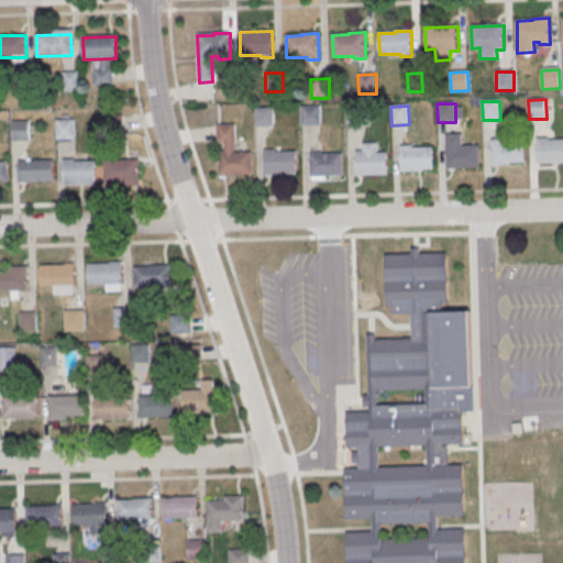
[(301,107),(319,107),(319,125),(301,127),(301,107)]
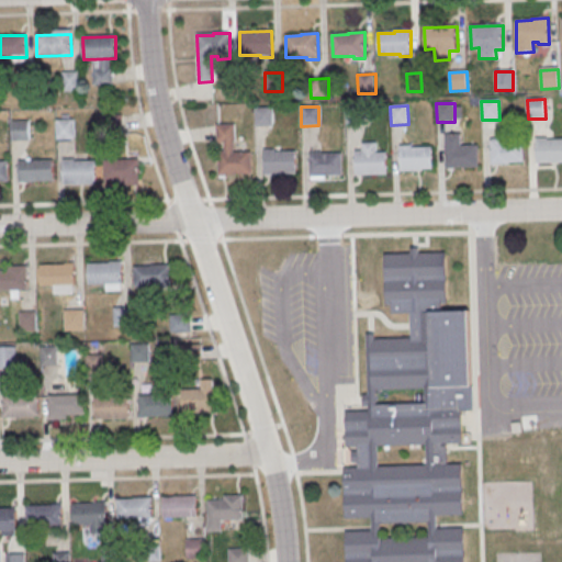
[(255,109),(272,108),(272,126),(255,127),(255,109)]
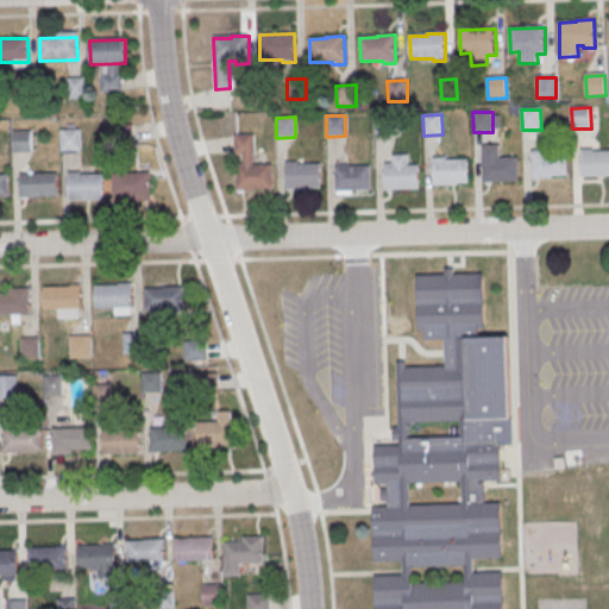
[(60,129),(79,129),(80,150),(61,150),(60,129)]
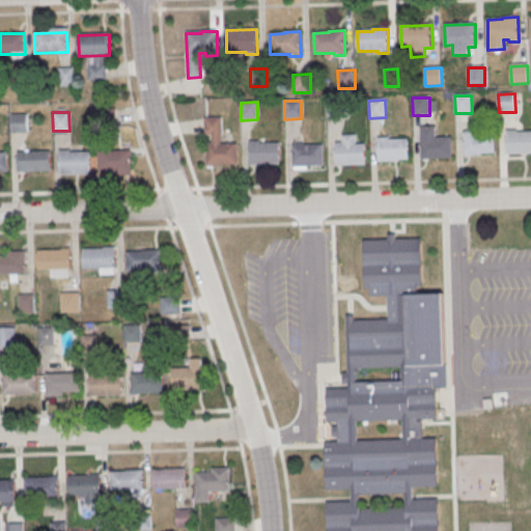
[(10,113),(27,113),(27,132),(10,132),(10,113)]
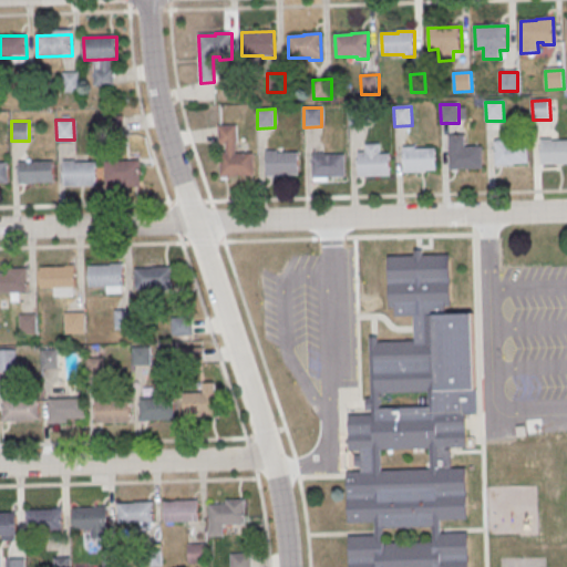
[(540,140),(542,165),(566,165),(566,142),(553,142),(553,140),(540,140)]
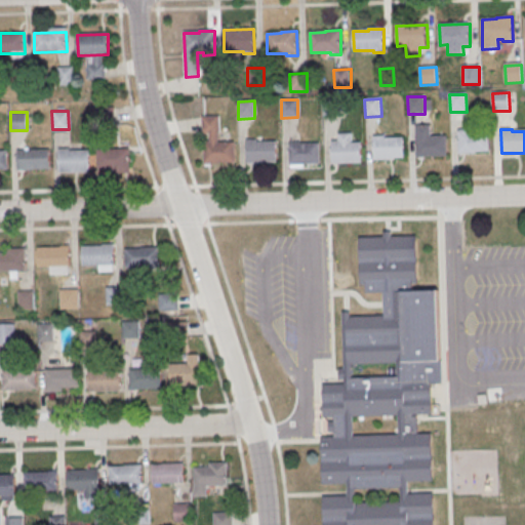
[(458,130),(459,154),(489,153),(489,132),(470,132),(470,130),(458,130)]
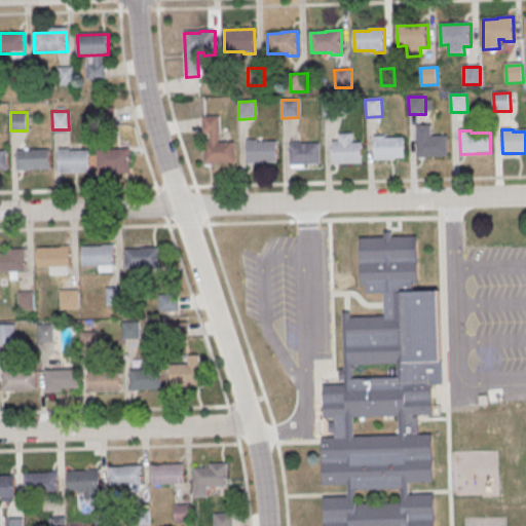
[(417,135),(418,158),(448,157),(448,136),(428,137),(428,134),(417,135)]
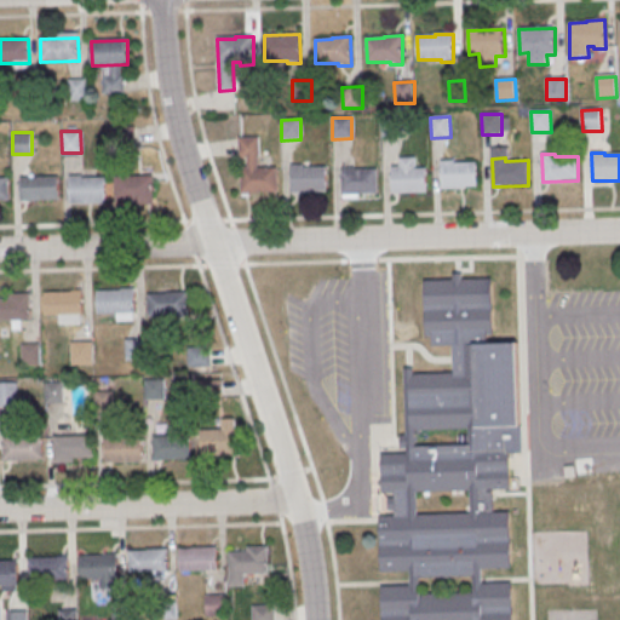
[(441,161),(442,190),(478,189),(477,164),(454,164),(454,161),(441,161)]
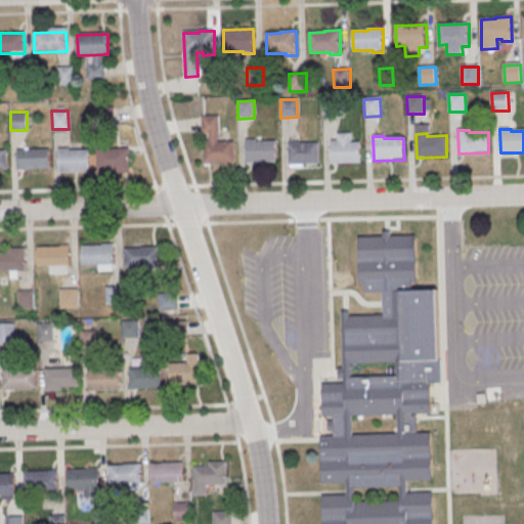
[(246,140),(247,164),(276,164),(276,142),(257,142),(257,140),(246,140)]
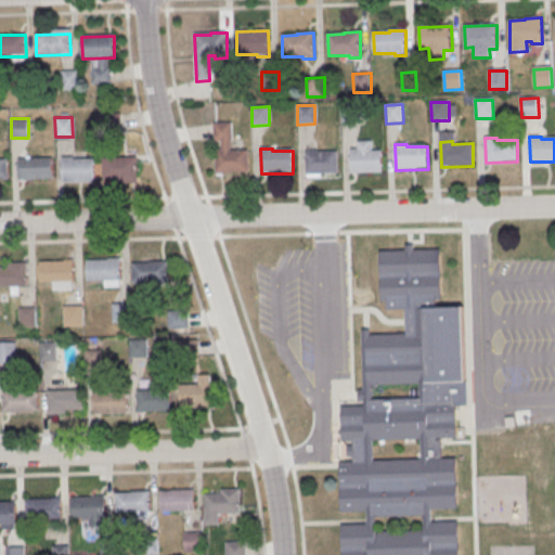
[(350,150),(351,175),(383,173),(383,151),(362,152),(362,149),(350,150)]
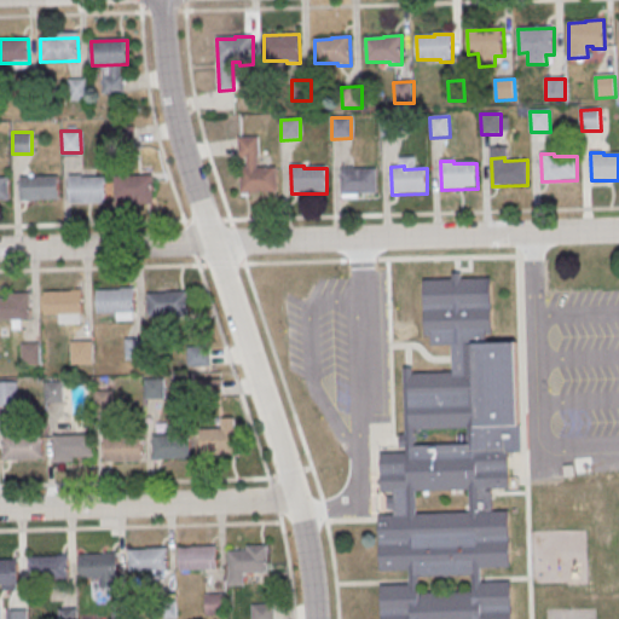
[(239,167),(241,195),(277,195),(276,169),(253,169),(253,167),(239,167)]
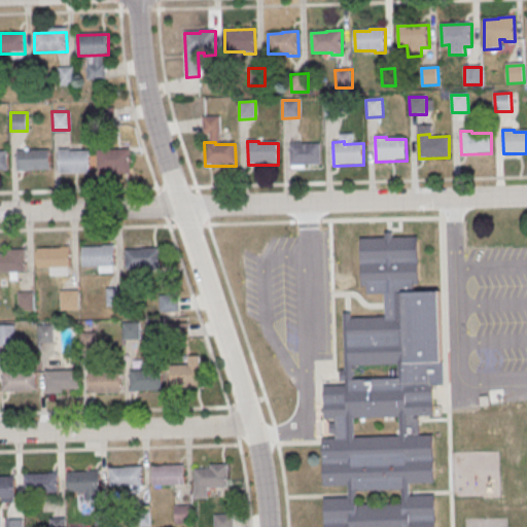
[(289,143),(290,167),(321,166),(320,144),(301,145),(301,142),(289,143)]
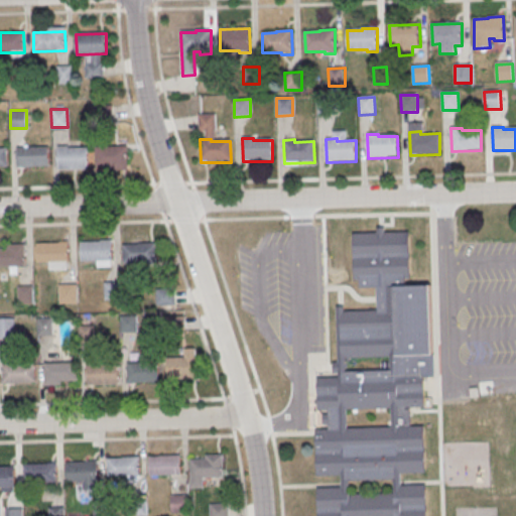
[(16,146),(47,145),(48,165),(17,165),(16,146)]
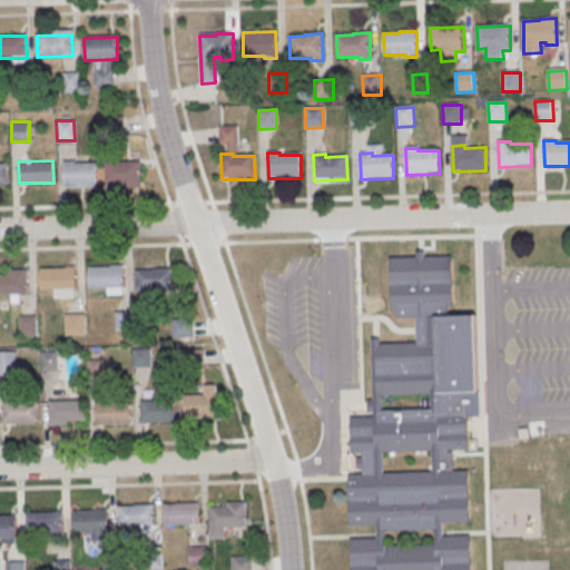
[(62,160),(75,160),(75,163),(96,161),(97,186),(64,187),(62,160)]
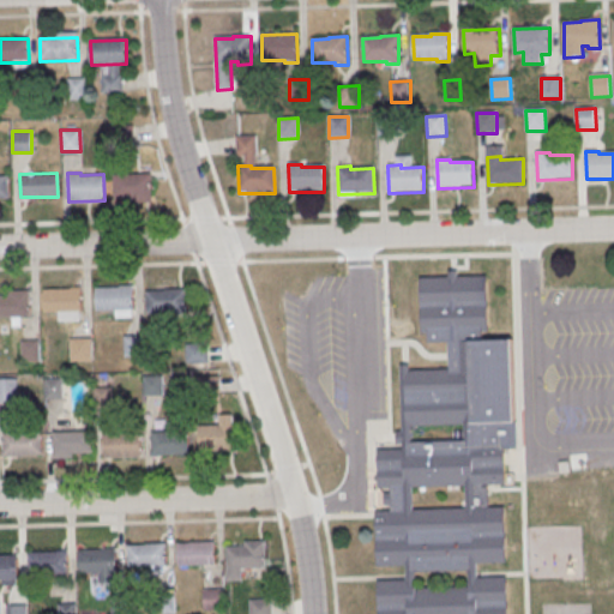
[(114,173),(114,200),(152,200),(152,173),(114,173)]
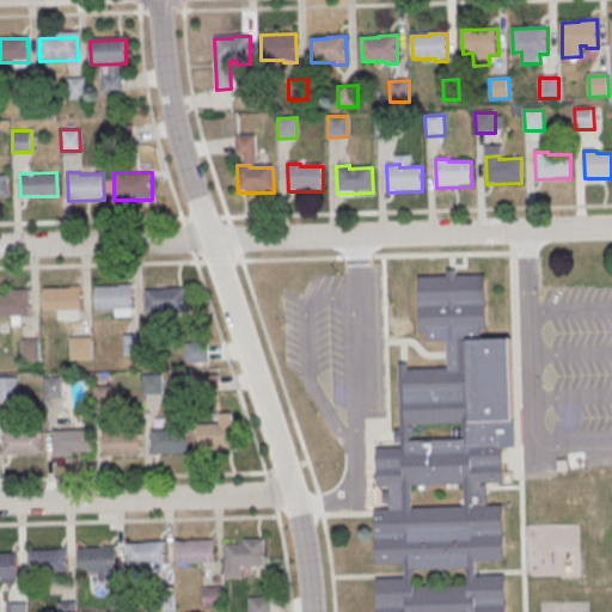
[(0,175),(8,175),(10,197),(0,197),(0,175)]
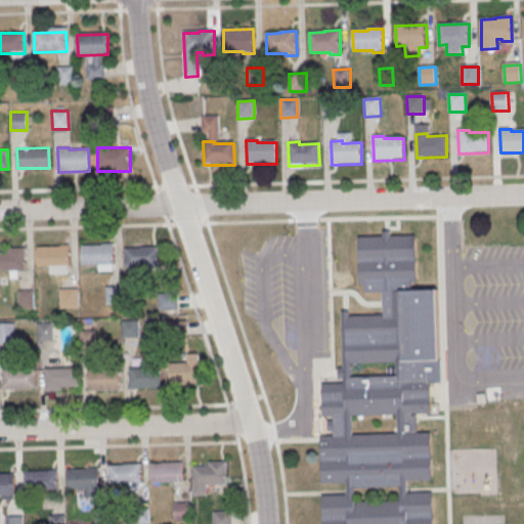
[(438,291),(439,360),(442,360),(442,383),(431,383),(431,413),(417,413),(418,433),(432,432),(433,479),(408,480),(408,492),(433,492),(433,523),(322,523),(322,495),(347,495),(347,483),(321,483),(320,436),(334,436),(334,431),(329,431),(329,421),(334,421),(334,416),(323,417),(322,384),(344,384),(344,379),(339,379),(339,368),(344,368),(342,310),(350,310),(350,315),(385,314),(384,292),(366,292),(366,284),(360,284),(359,236),(384,236),(384,231),(391,231),(391,236),(417,235),(418,281),(413,281),(413,291),(438,291)]
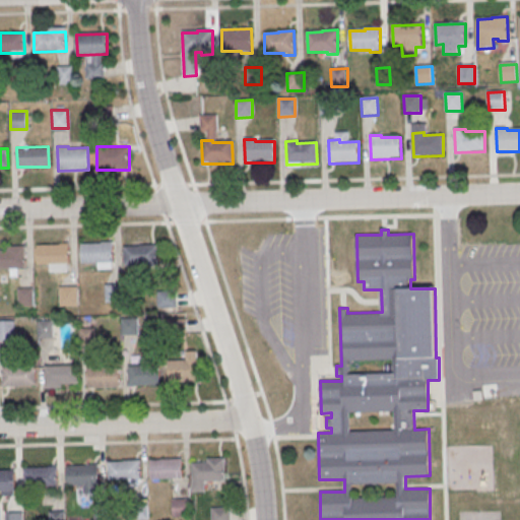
[(80,242),(80,261),(98,261),(98,268),(111,268),(111,261),(113,261),(113,240),(103,240),(103,242),(80,242)]
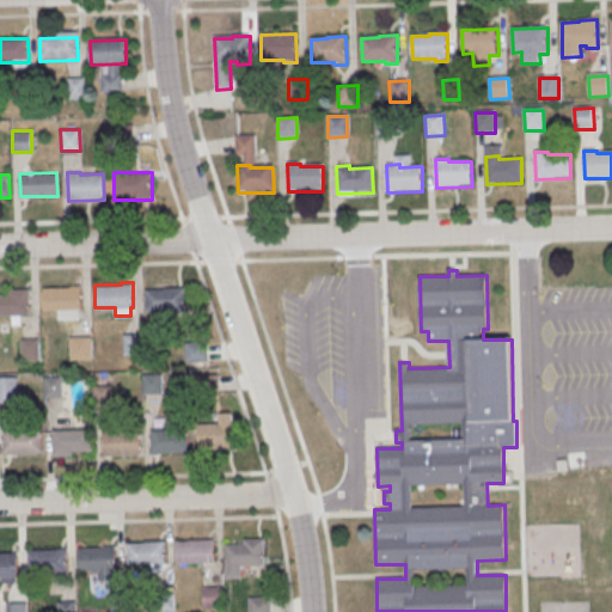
[(42,287),(42,310),(57,310),(57,319),(79,319),(78,308),(80,308),(80,285),(68,285),(68,286),(42,287)]
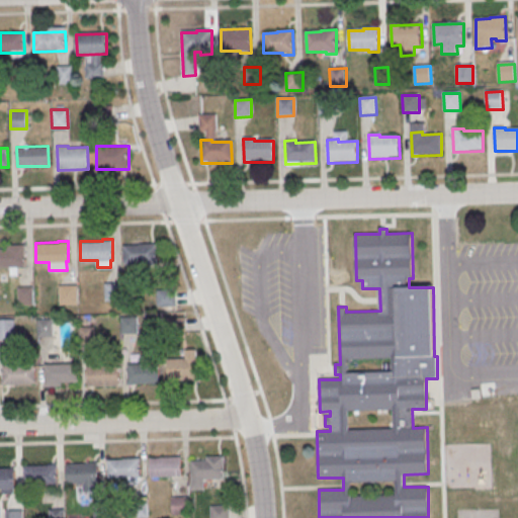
[(0,248),(0,266),(25,266),(24,244),(8,244),(8,248),(0,248)]
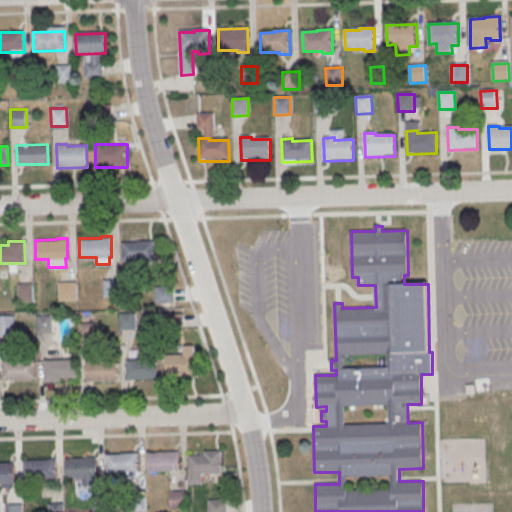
[(155,241),(122,241),(122,261),(155,261),(155,241)]
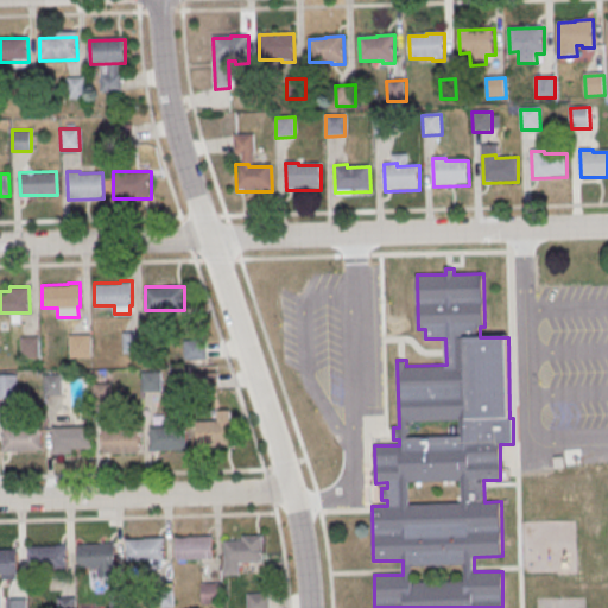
[(122,331),(140,331),(141,352),(122,352),(122,331)]
